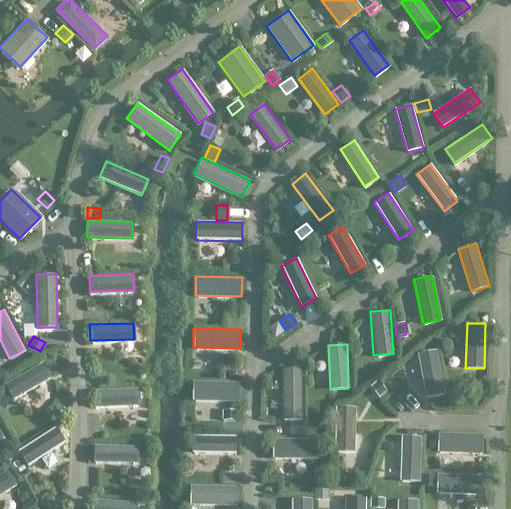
[(419,353),(426,397),(445,394),(437,350),(419,353)]
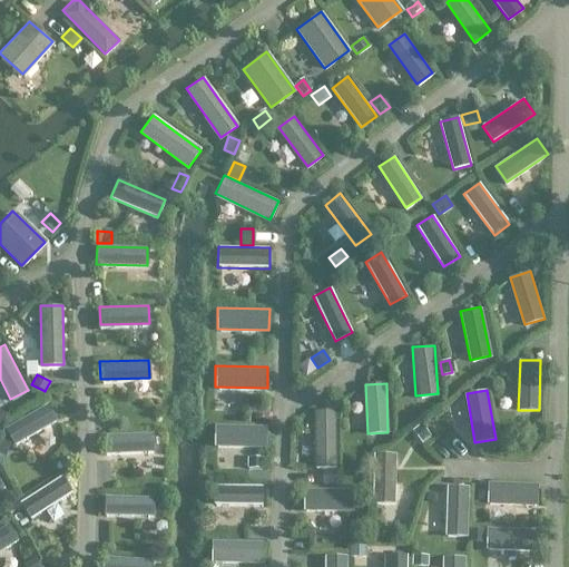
[(47,402),(3,429),(13,446),(57,419),(47,402)]
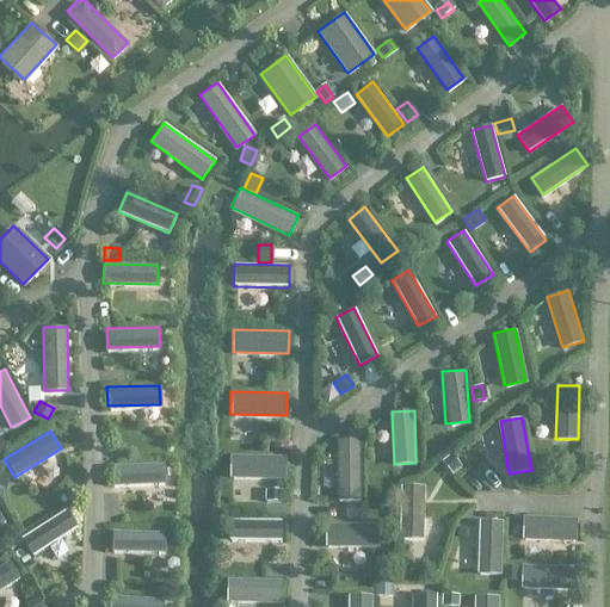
[(338,439),(337,499),(359,499),(359,439),(338,439)]
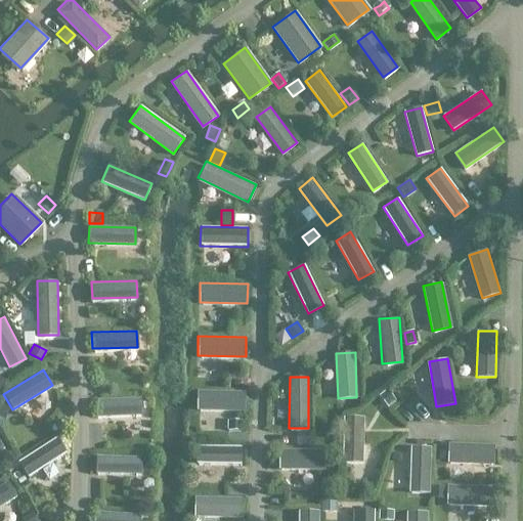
[(386,388),(378,395),(387,406),(394,399),(386,388)]
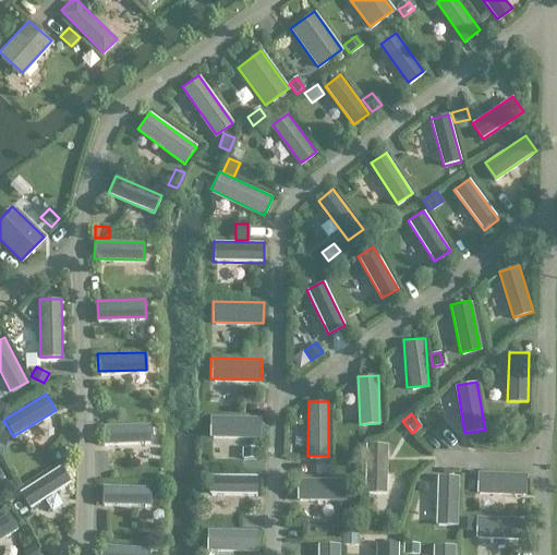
[(208,435),(259,436),(259,415),(209,414),(208,435)]
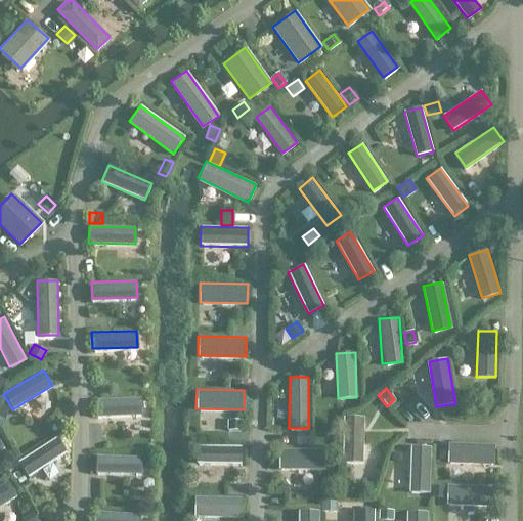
[(95,399),(95,415),(140,414),(140,398),(95,399)]
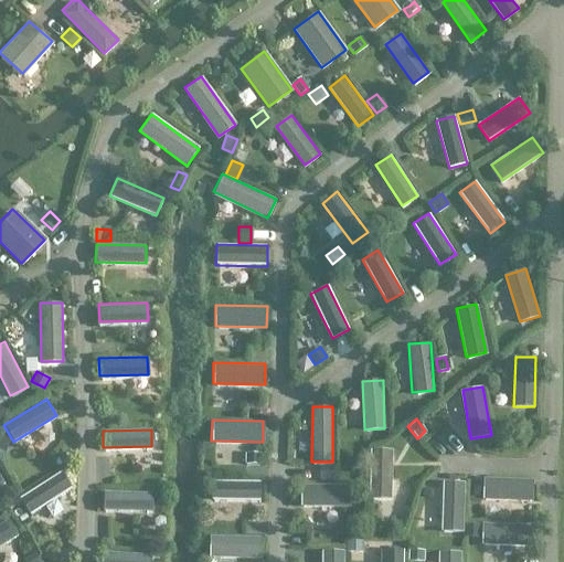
[(0,449),(4,452),(9,437),(0,434),(0,449)]
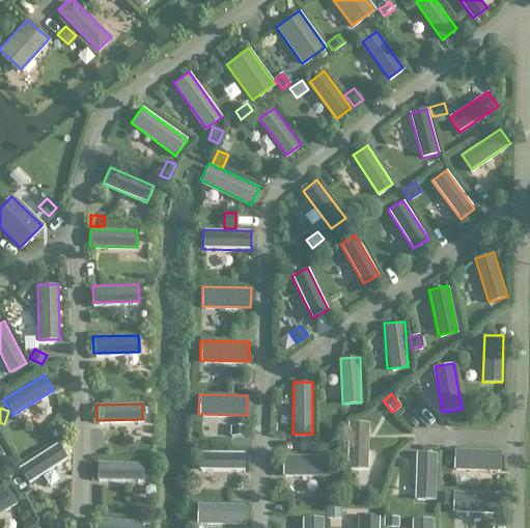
[(347,420),(346,468),(366,468),(367,421),(347,420)]
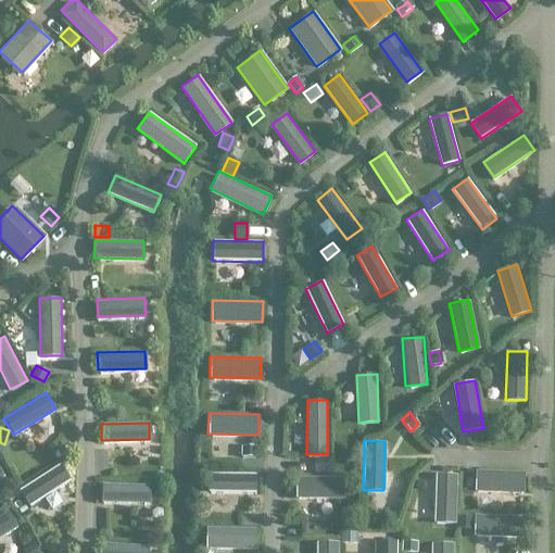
[(240,455),(255,455),(255,445),(241,445),(240,455)]
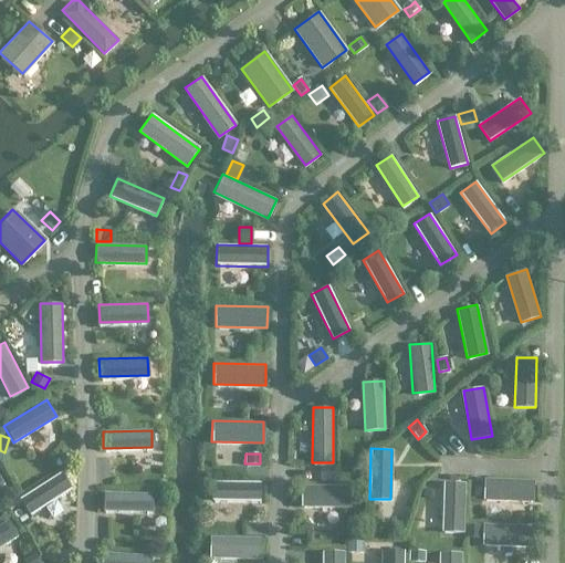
[(320,466),(320,480),(333,480),(333,466),(320,466)]
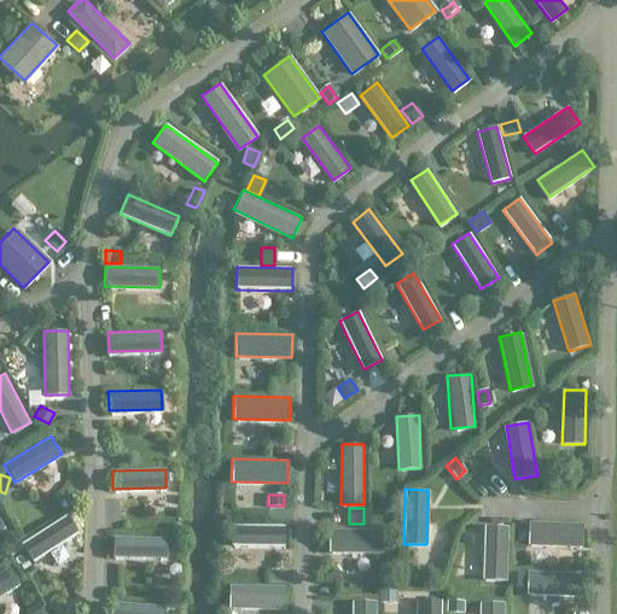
[(69,515),(22,544),(33,562),(80,534),(69,515)]
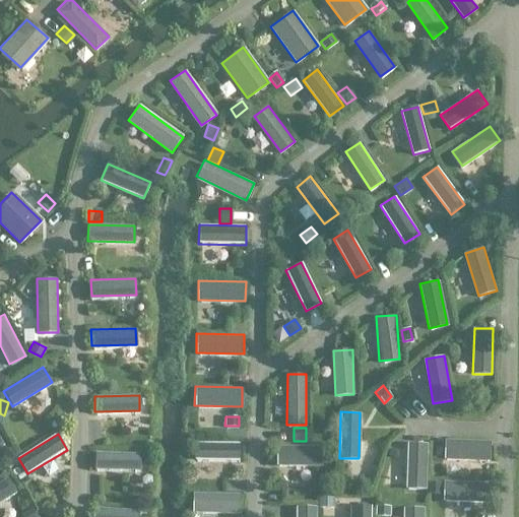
[(445,458),(489,459),(490,440),(446,439),(445,458)]
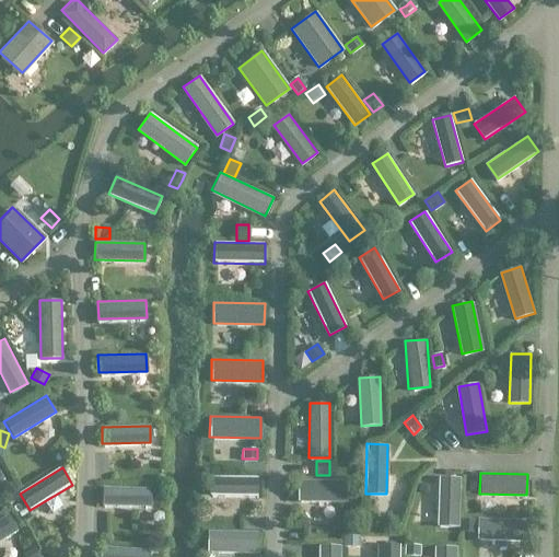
[(210,495),(258,496),(258,475),(210,475),(210,495)]
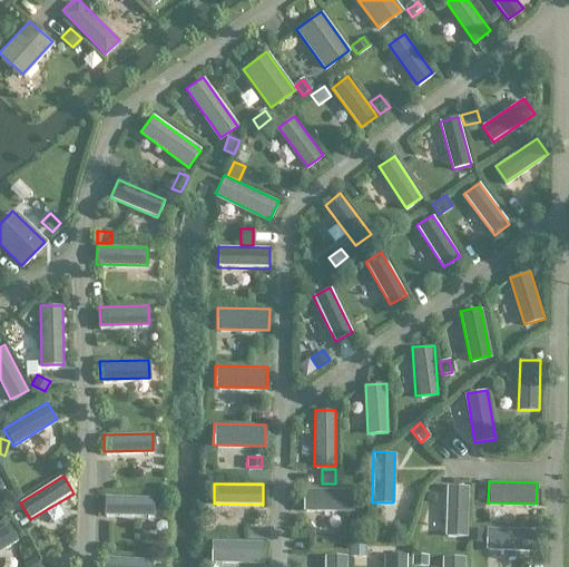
[(447,486),(445,536),(466,536),(468,486),(447,486)]
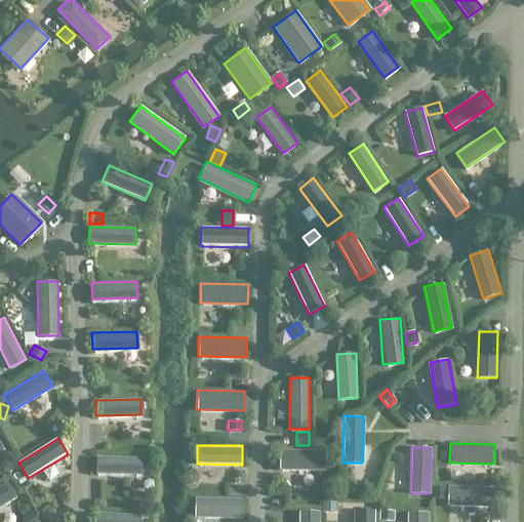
[(280,469),(324,470),(324,450),(280,449),(280,469)]
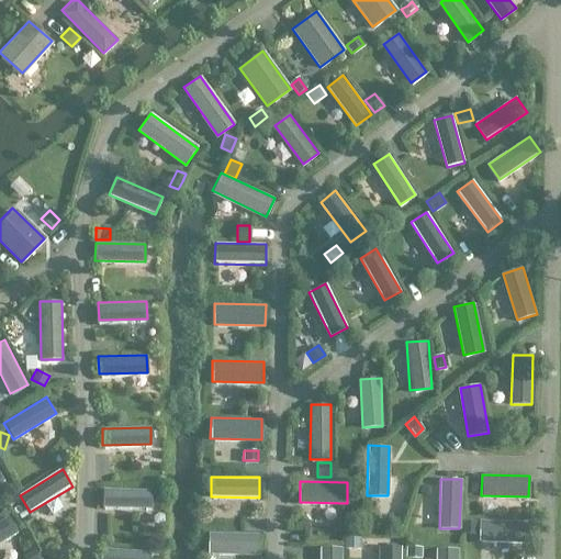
[(102,490),(103,506),(150,505),(150,488),(102,490)]
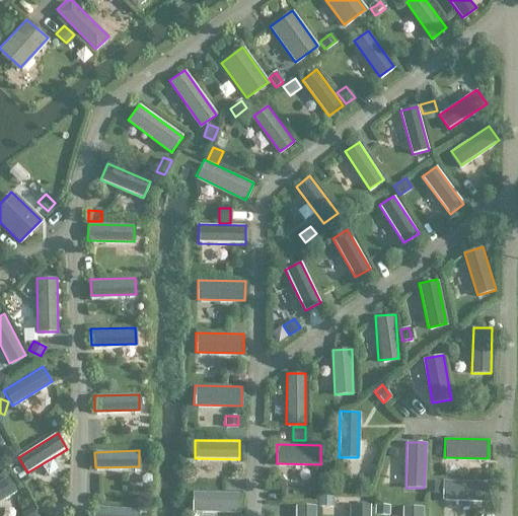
[(9,474),(0,478),(0,501),(19,490),(9,474)]
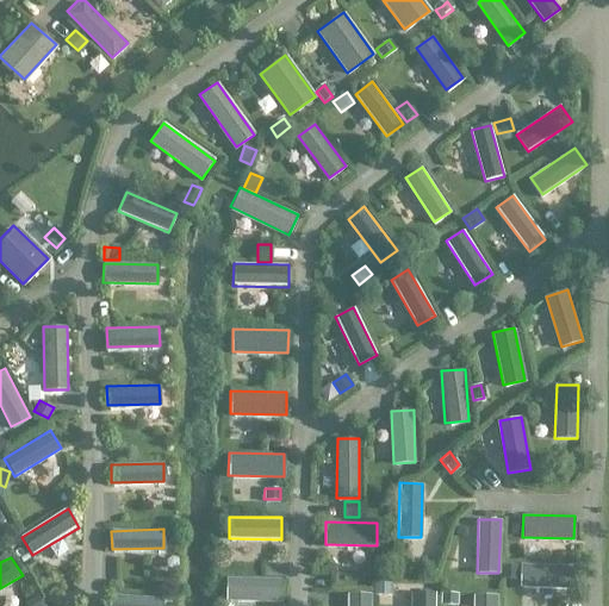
[(502,563),(501,578),(502,578),(519,578),(519,563),(502,563)]
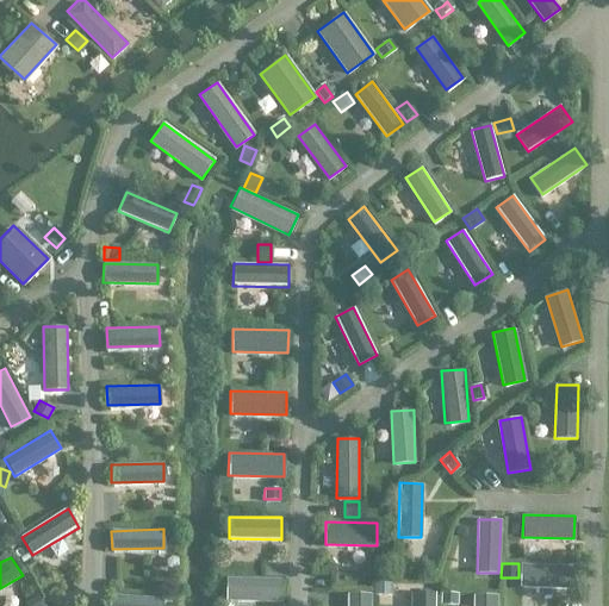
[(521,587),(572,588),(573,566),(522,564),(521,587)]
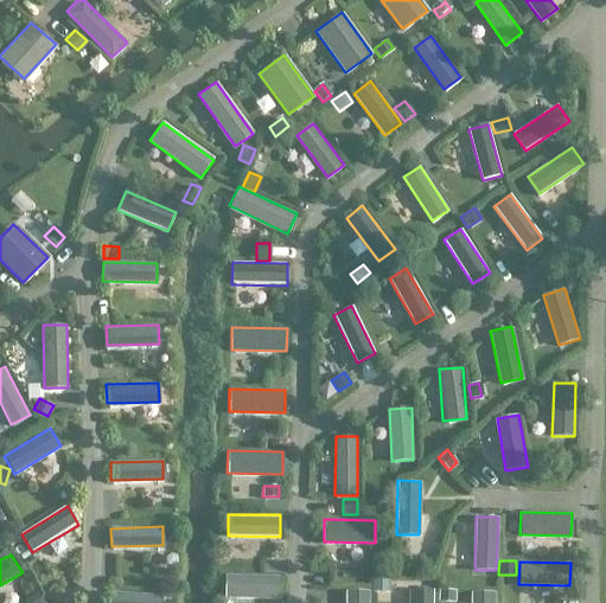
[(224,600),(279,600),(280,573),(224,573),(224,600)]
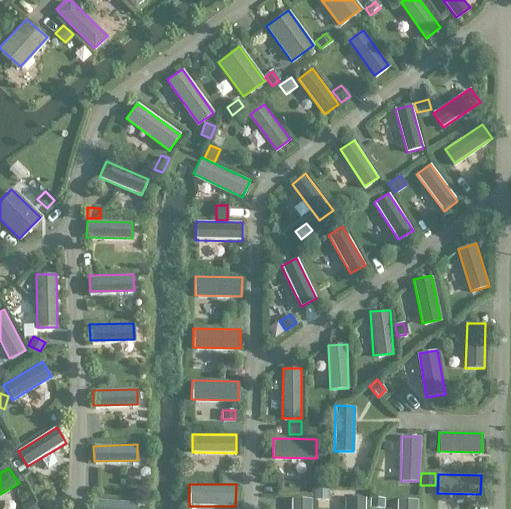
[(314,499),(328,499),(328,489),(314,488),(314,499)]
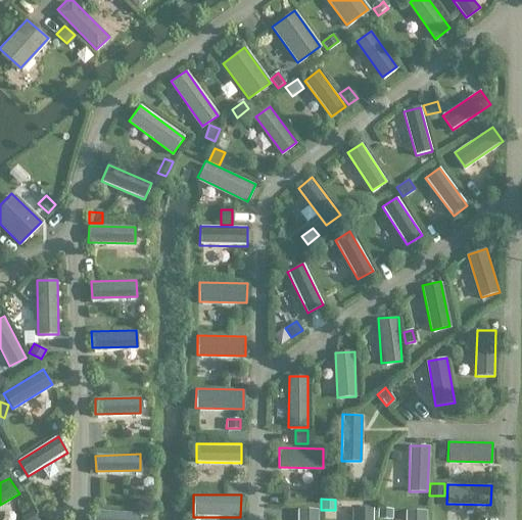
[(377,507),(377,518),(392,518),(392,507),(377,507)]
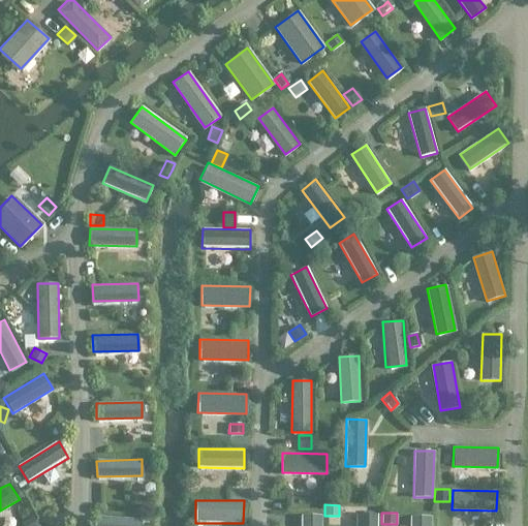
[(94,514),(93,525),(141,525),(142,519),(94,514)]
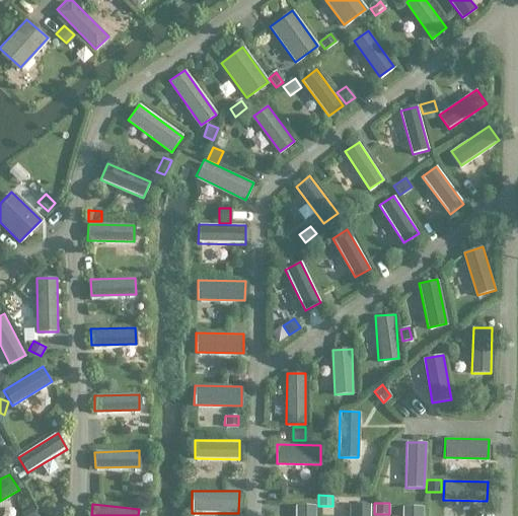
[(351,504),(351,515),(370,515),(370,504),(351,504)]
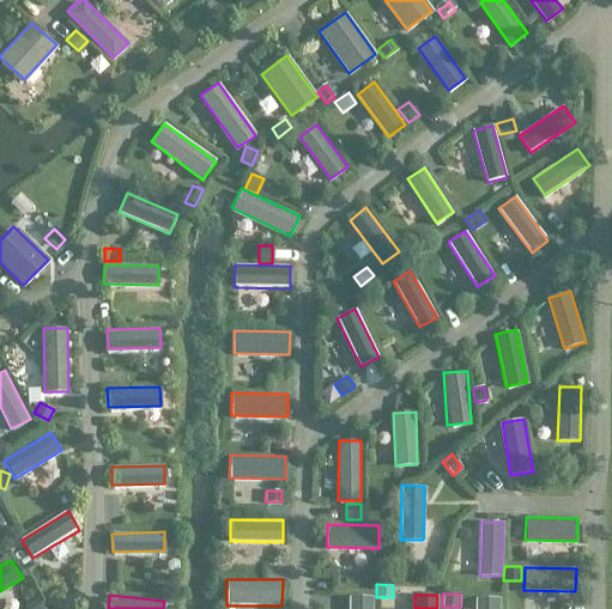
[(350,596),(350,608),(371,608),(373,596),(350,596)]
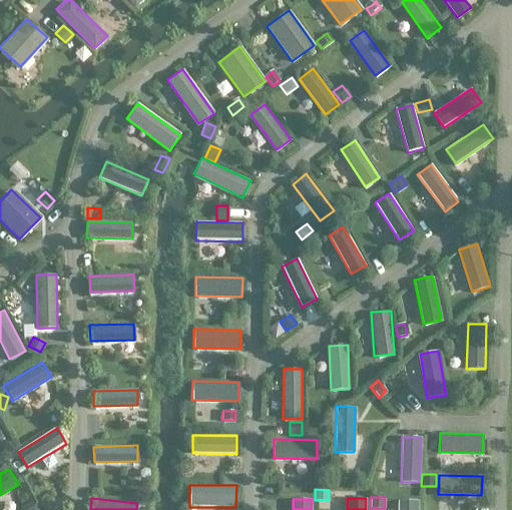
[(398,500),(397,509),(416,509),(416,500),(398,500)]
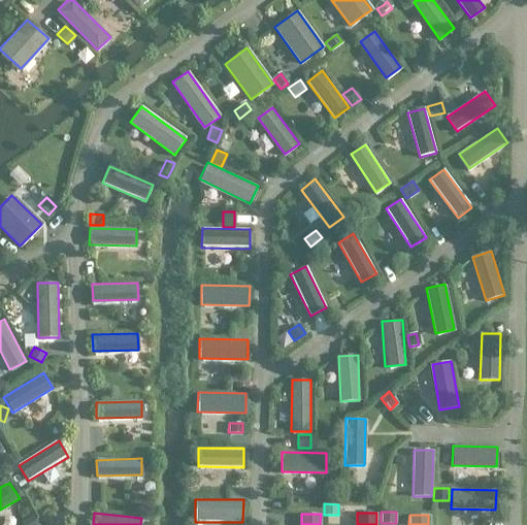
[(35,524),(30,516),(20,522),(22,524),(35,524)]
